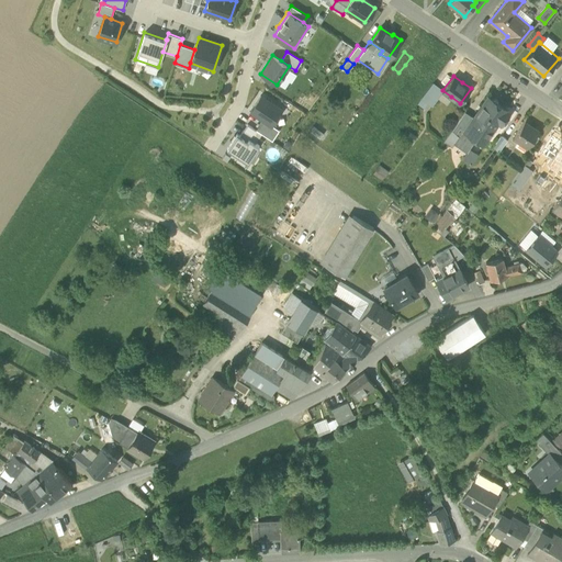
[(422,98),(427,102),(438,87),(433,82),(422,98)]
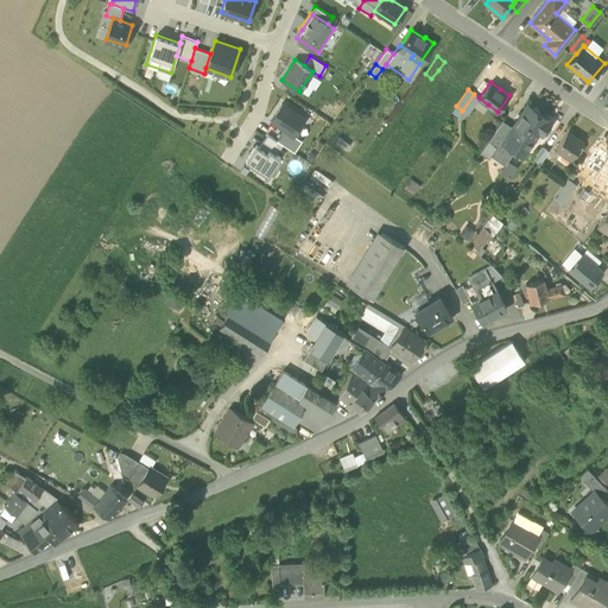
[(479,97),(474,94),(462,111),(463,111),(467,114),(473,106),(479,97)]
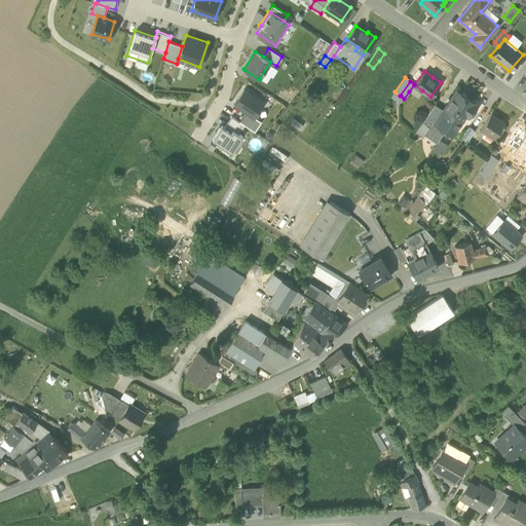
[(414,84),(409,91),(418,98),(422,90),(414,84)]
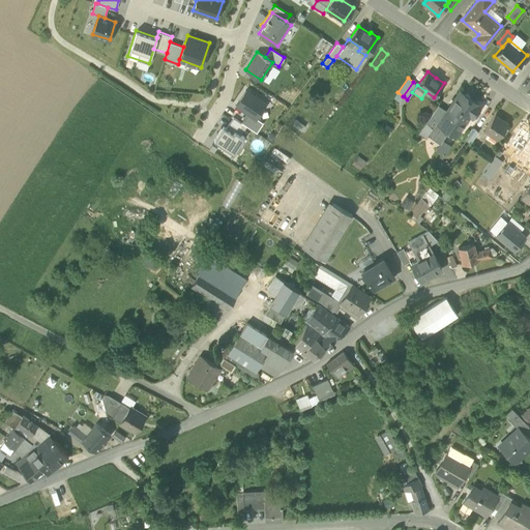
[(265,104),(245,90),(236,104),(247,112),(256,117),(265,104)]
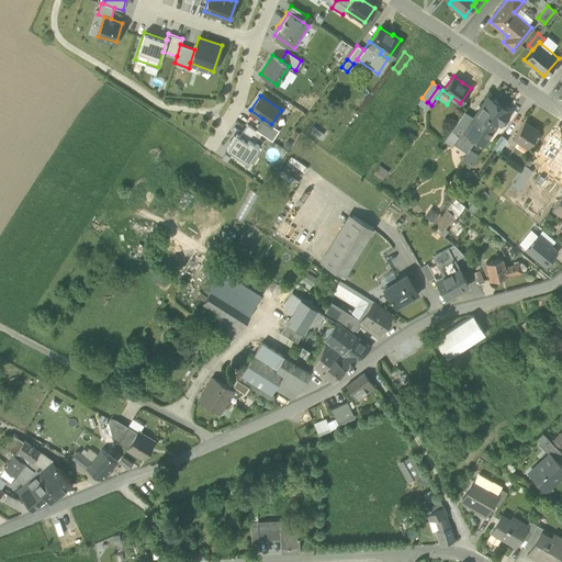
[(471,115),(462,128),(476,137),(481,141),(485,134),(489,134),(497,121),(501,123),(508,112),(505,110),(505,109),(497,103),(498,103),(497,100),(494,98),(491,98),(491,99),(487,97),(474,116),(471,115)]
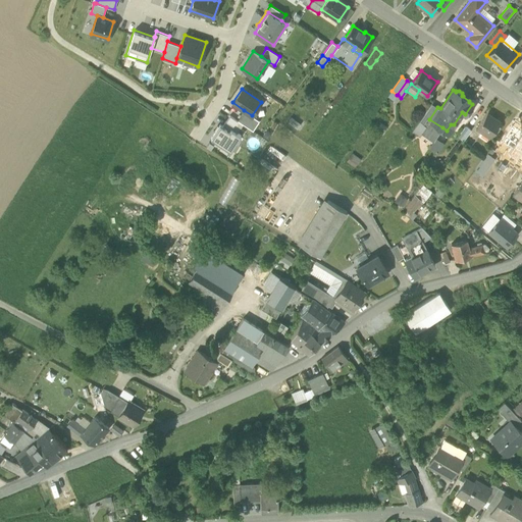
[(394,101),(398,95),(397,95),(392,91),(387,96),(394,101)]
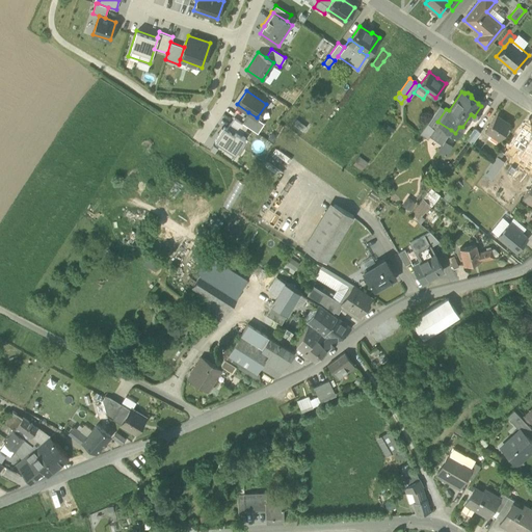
[(420,132),(427,137),(429,135),(437,122),(446,109),(440,105),(420,132)]
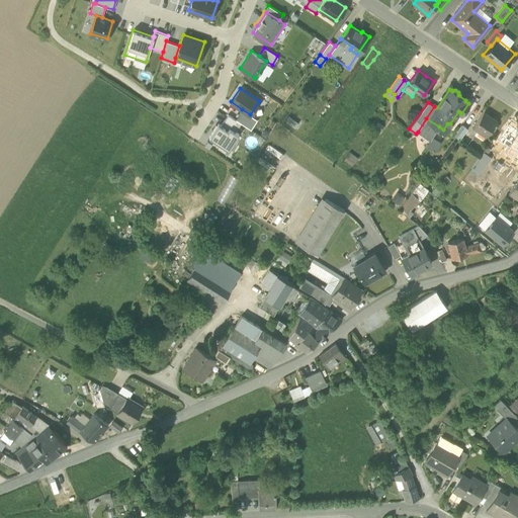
[(284,110),(291,115),(294,110),(287,106),(284,110)]
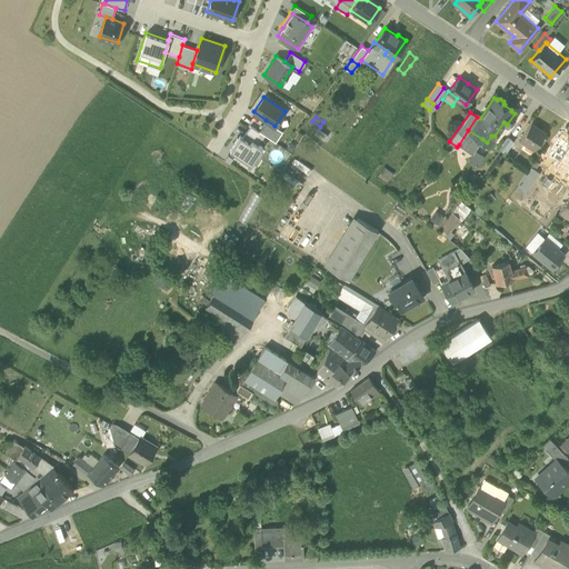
[(275,126),(266,120),(259,131),(265,135),(276,142),(282,131),(275,126)]
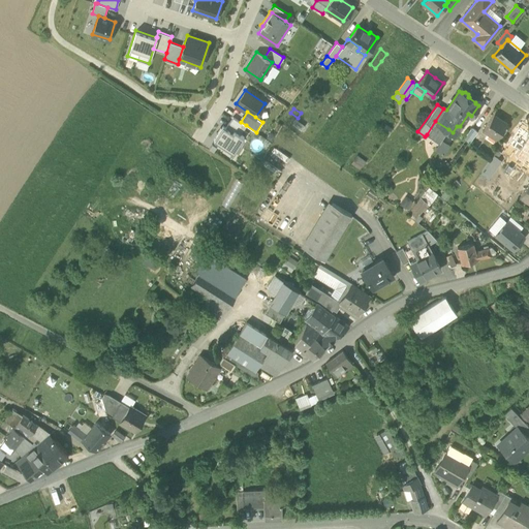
[(484,128),(498,137),(506,123),(493,115),(484,128)]
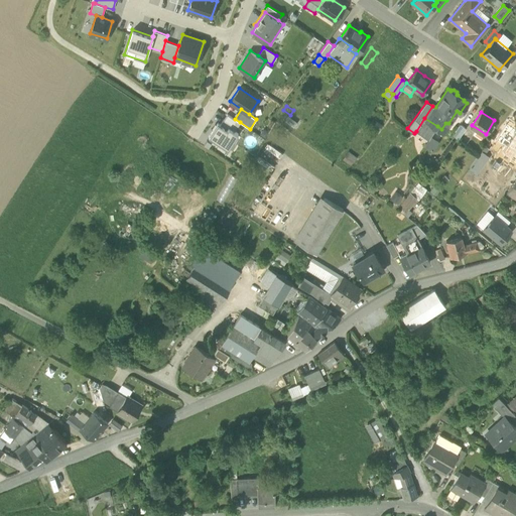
[(227,114),(223,119),(231,124),(229,127),(234,131),(240,122),(235,119),(227,114)]
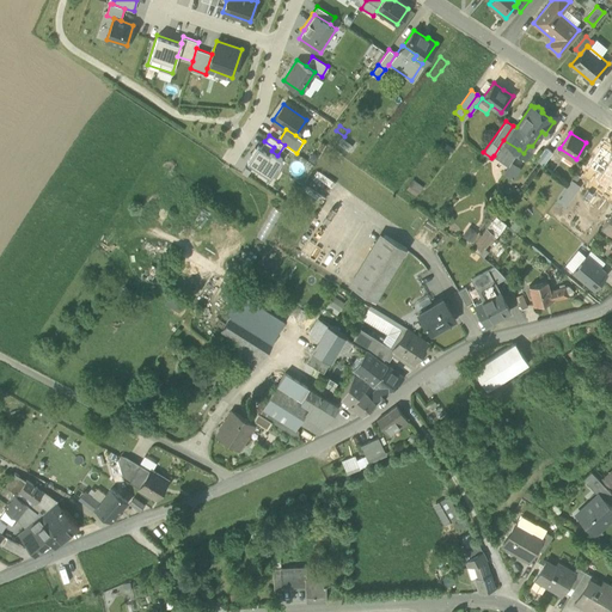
[(512,160),(519,150),(503,140),(494,155),(507,165),(508,165),(512,160)]
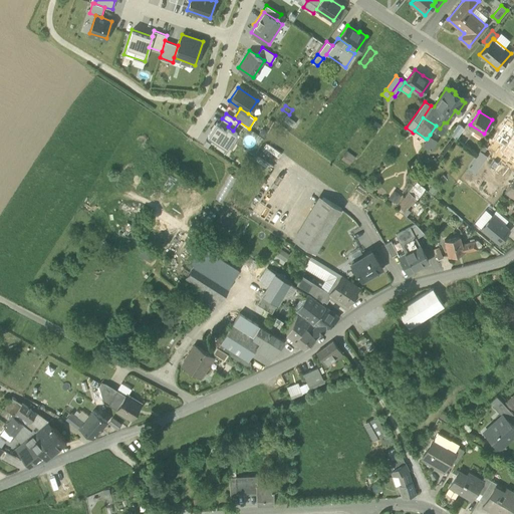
[(222,118),(219,123),(226,129),(227,125),(228,126),(230,123),(222,118)]
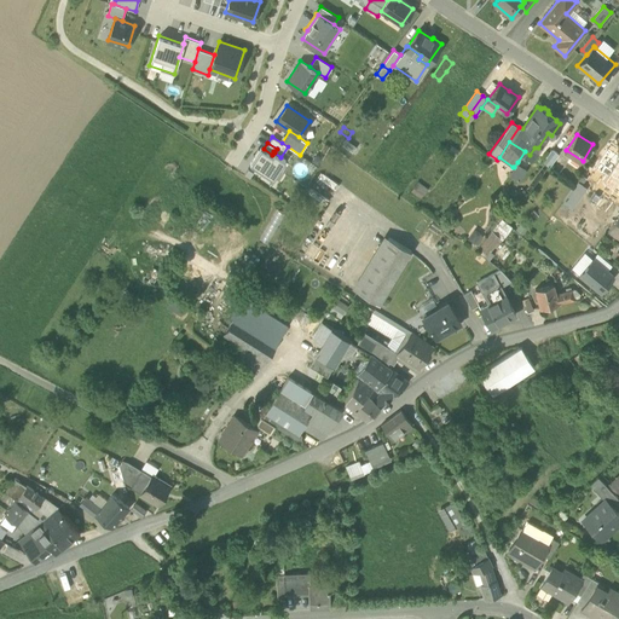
[(273,151),(272,155),(264,149),(260,146),(250,163),(273,179),(285,160),(281,157),(275,152),(273,151)]
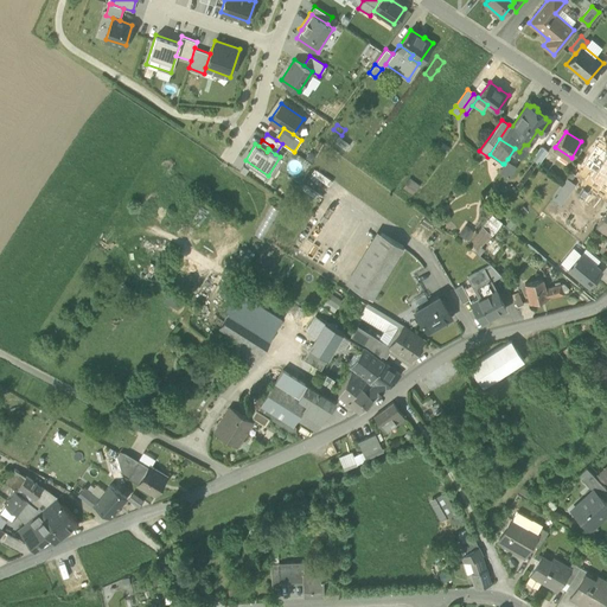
[(531,158),(538,164),(548,151),(541,146),(531,158)]
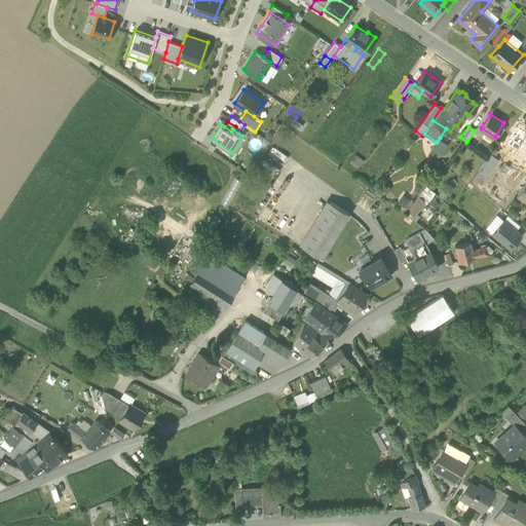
[(505,142),(517,149),(525,136),(525,135),(525,133),(516,126),(505,142)]
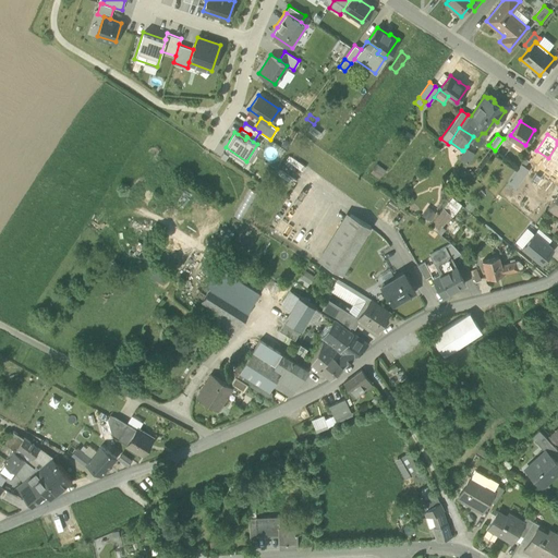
[(557,143),(557,144),(548,158),(544,166),(557,174),(557,143)]
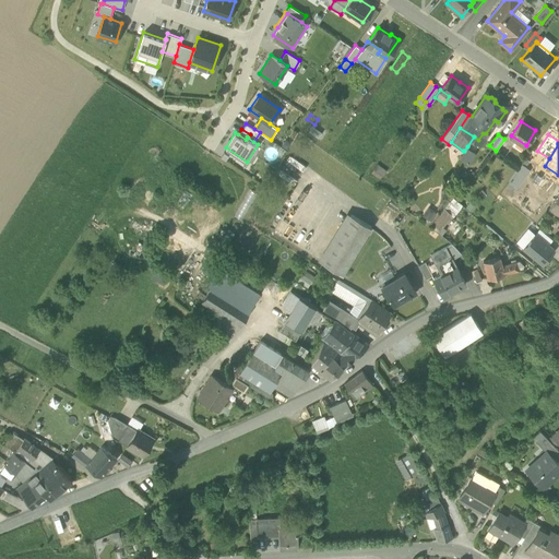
[(476,153),(467,146),(464,151),(463,151),(459,157),(468,164),(476,153)]
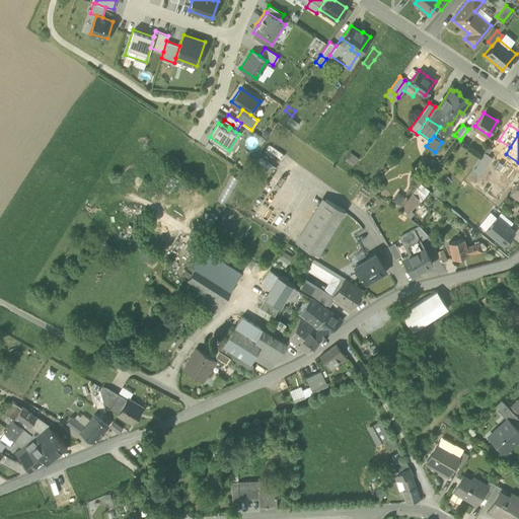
[(350,151),(344,160),(353,166),(359,158),(350,151)]
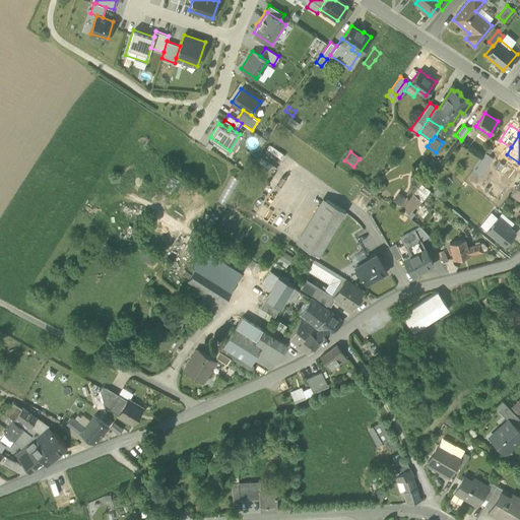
[(472,169),(480,175),(494,157),(485,152),(472,169)]
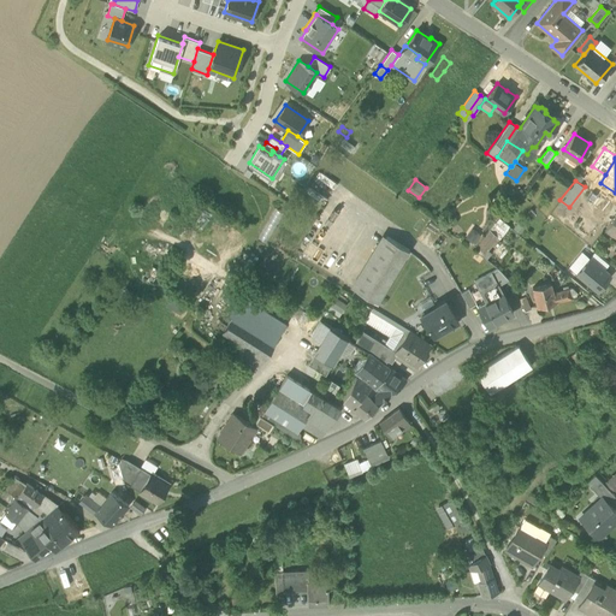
[(344,196),(341,202),(368,220),(372,214),(344,196)]
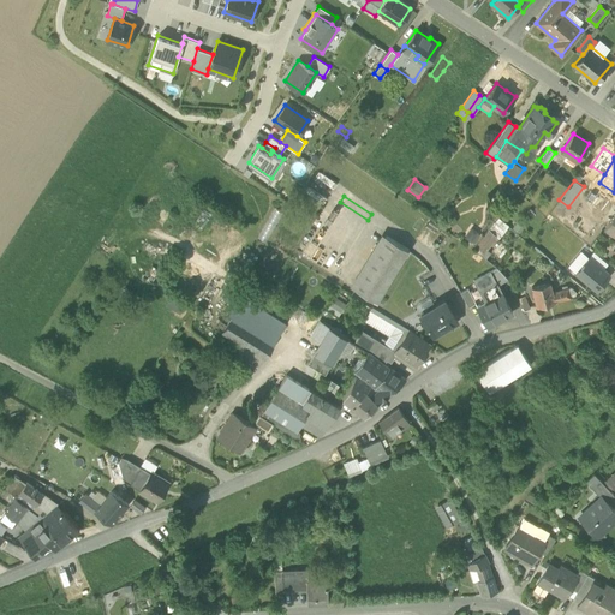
[(273,207),(257,236),(266,240),(281,212),(273,207)]
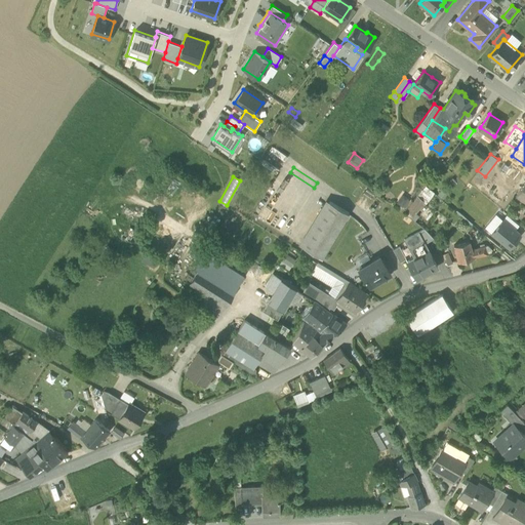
[(524,202),(524,179),(515,197),(523,202),(523,201),(524,202)]
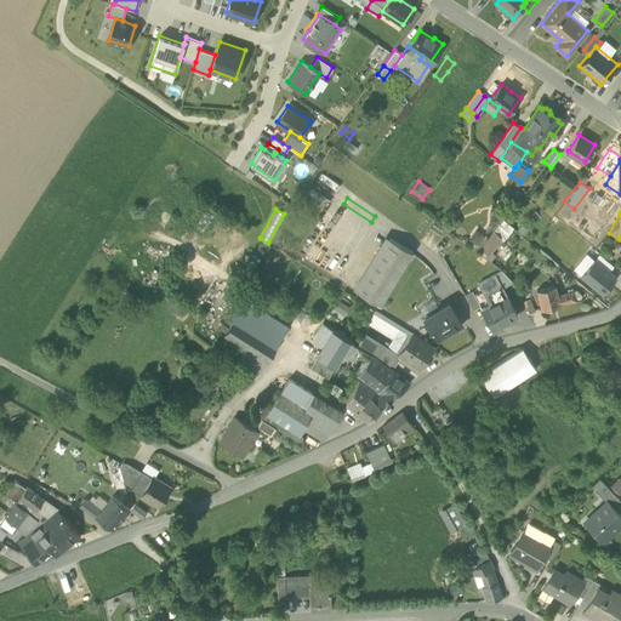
[(499,224),(493,232),(501,238),(503,240),(508,233),(499,224)]
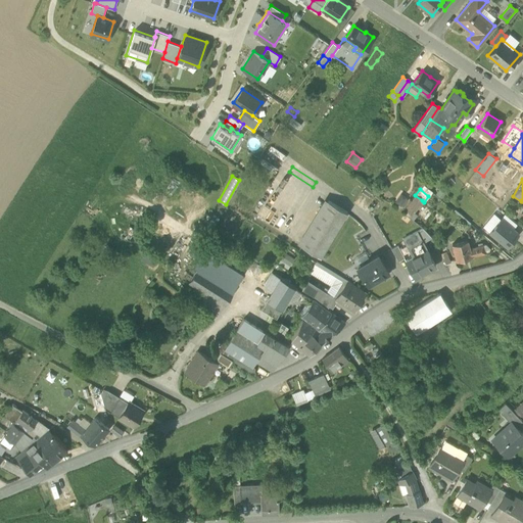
[(400,192),(394,201),(400,205),(401,204),(403,206),(409,199),(406,197),(407,197),(400,192)]
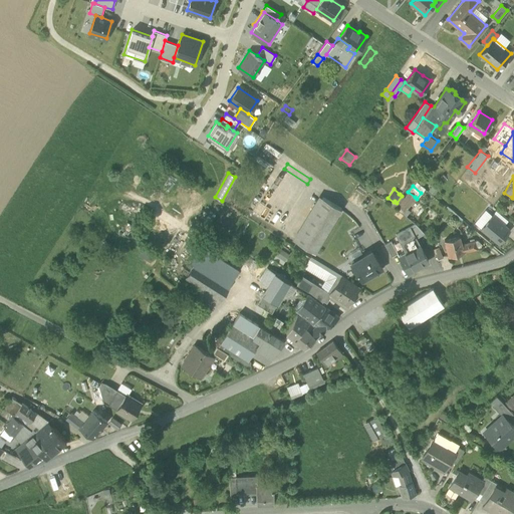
[(412,201),(415,197),(408,192),(398,205),(405,211),(413,201),(412,201)]
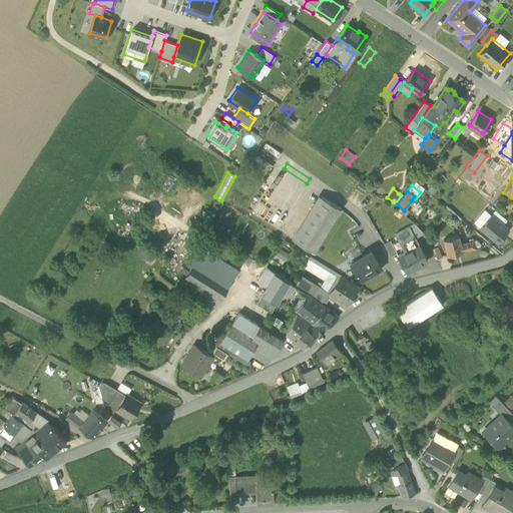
[(296,240),(323,196),(319,194),(292,237),(296,240)]
